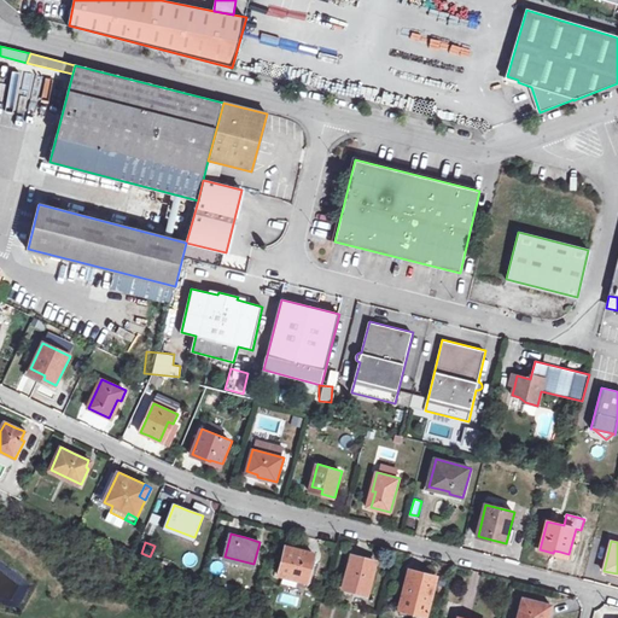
[(279,575),(308,583),(315,554),(301,551),(286,547),(279,575)]
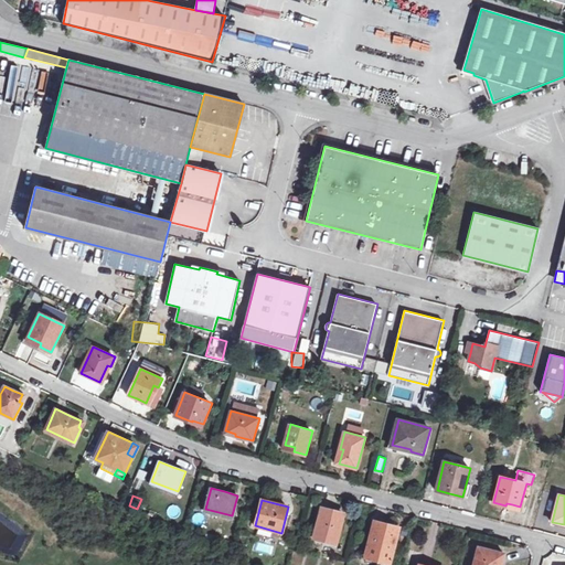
[(315,539),(336,544),(344,514),(333,511),(322,509),(315,539)]
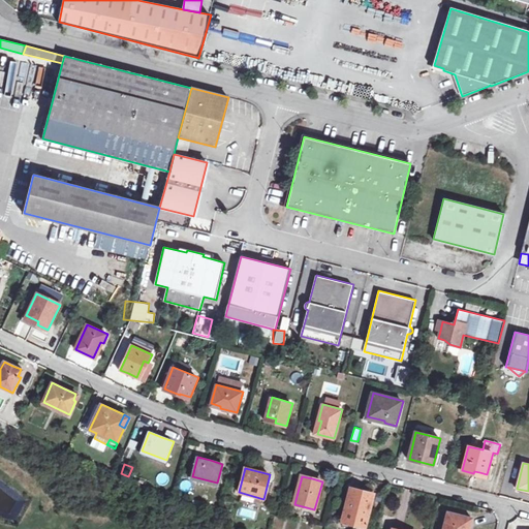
[(353,524),(365,526),(373,495),(362,492),(351,490),(343,521),(353,524)]
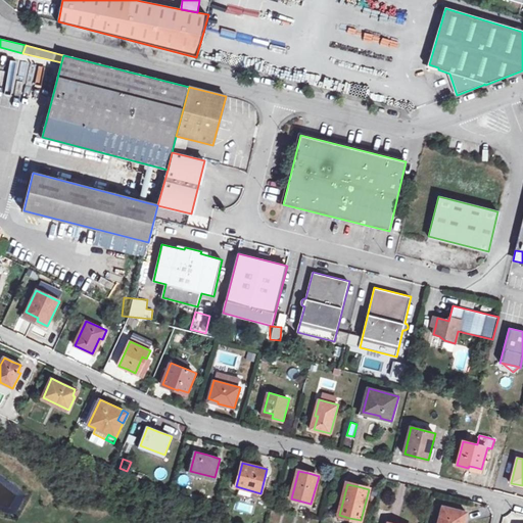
[(438,522),(464,522),(467,512),(460,511),(443,506),(438,522)]
